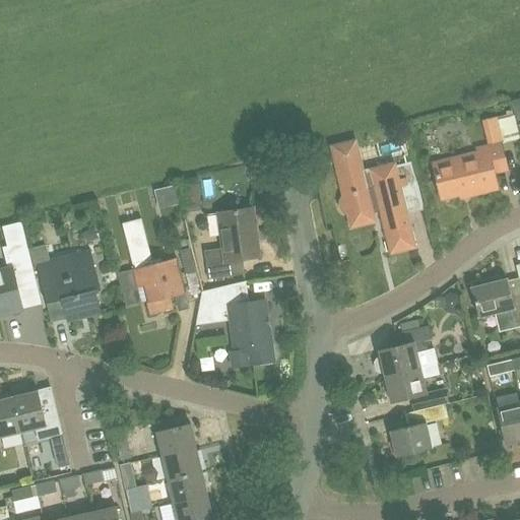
[(352,139),(333,144),(346,197),(345,198),(343,198),(342,200),(341,201),(340,203),(340,205),(340,207),(341,208),(342,210),(344,211),(346,211),(348,212),(349,211),(352,223),(373,219),(372,213),(383,210),(392,250),(411,245),(404,213),(424,208),(412,161),(361,174),(352,139)]
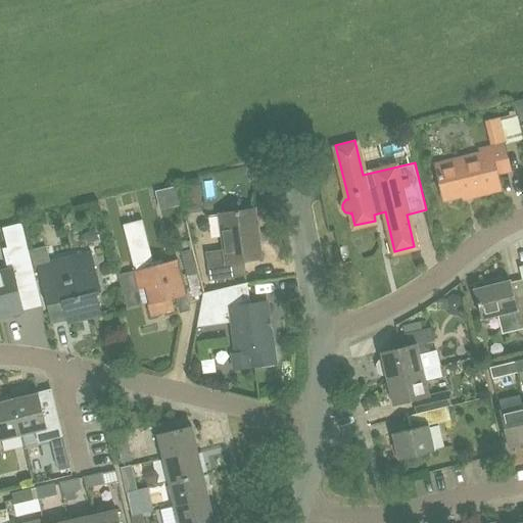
[(509,170),(504,145),(503,144),(478,150),(480,157),(437,168),(444,197),(472,190),(473,195),(500,189),(495,173),(509,170)]
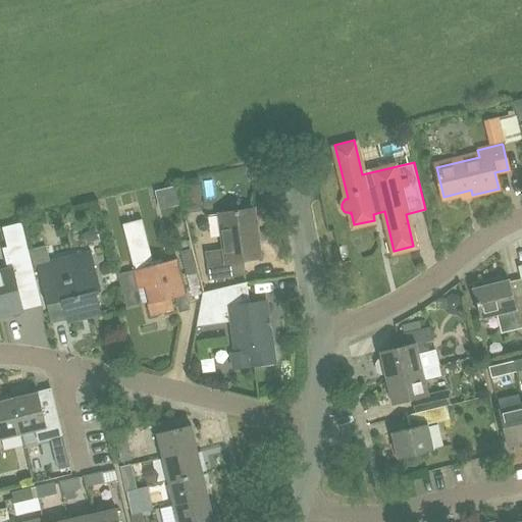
[(160,207),(175,206),(174,189),(158,190),(160,207)]
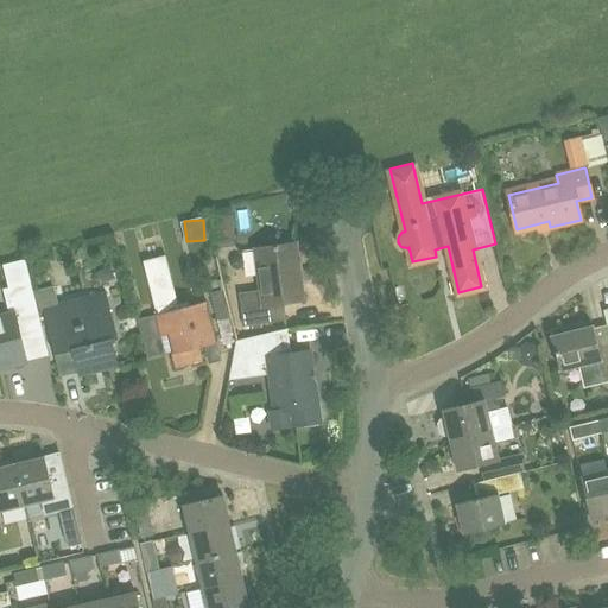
[(295,242),(255,247),(263,303),(241,306),(244,325),(286,320),(284,302),(303,299),(295,242)]
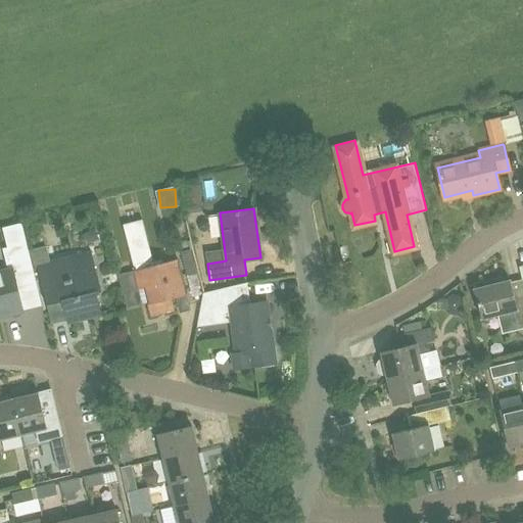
[(138,265),(139,269),(133,270),(137,288),(143,287),(151,317),(175,311),(171,297),(186,293),(178,259),(164,263),(163,257),(151,260),(145,235),(128,239),(134,265),(138,265)]
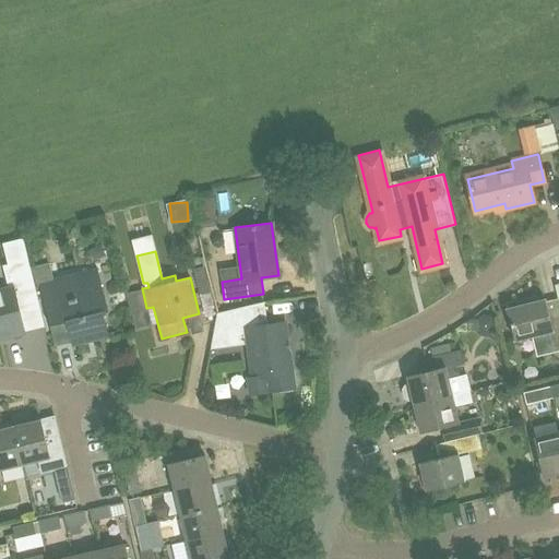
[(40,306),(36,287),(32,268),(30,259),(2,265),(9,289),(0,290),(0,337),(24,332),(19,311),(40,306)]
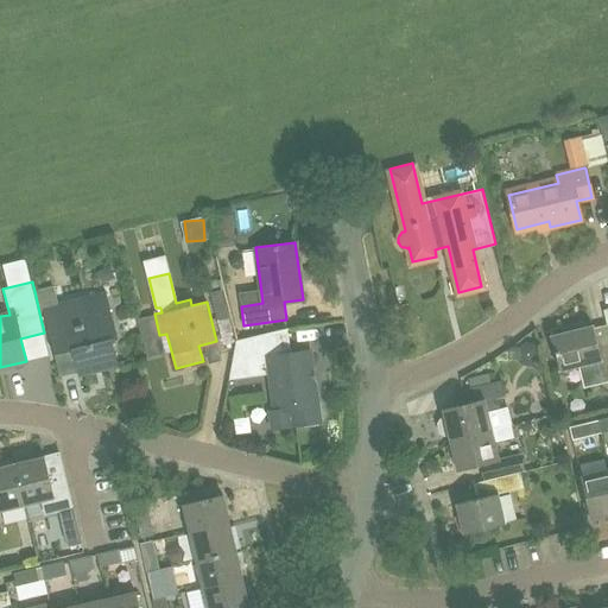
[(59,306),(44,310),(44,311),(55,354),(73,349),(78,372),(101,366),(102,371),(119,367),(112,340),(118,339),(106,291),(58,303),(59,306)]
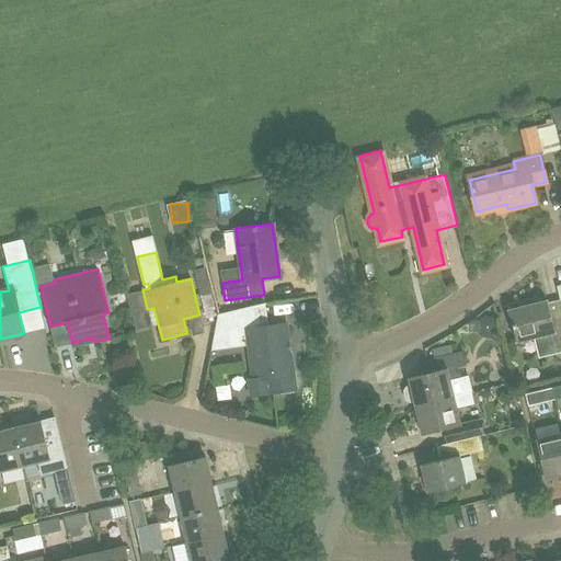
[(510,305),(511,309),(508,310),(516,341),(536,336),(540,355),(560,350),(560,315),(551,318),(547,300),(541,301),(540,297),(510,305)]
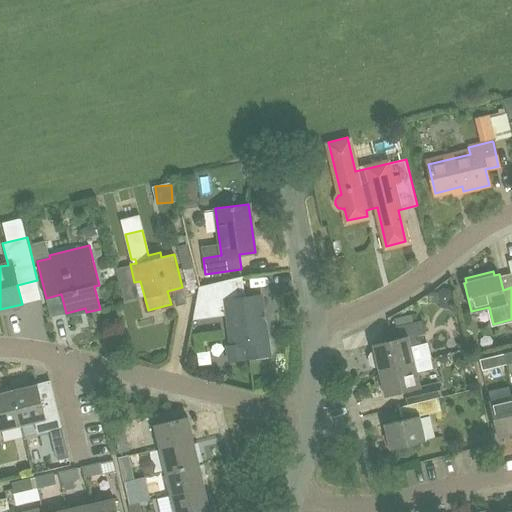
[(227,360),(245,358),(269,354),(260,295),(245,297),(241,276),(199,286),(195,305),(225,301),(231,346),(225,347),(227,360)]
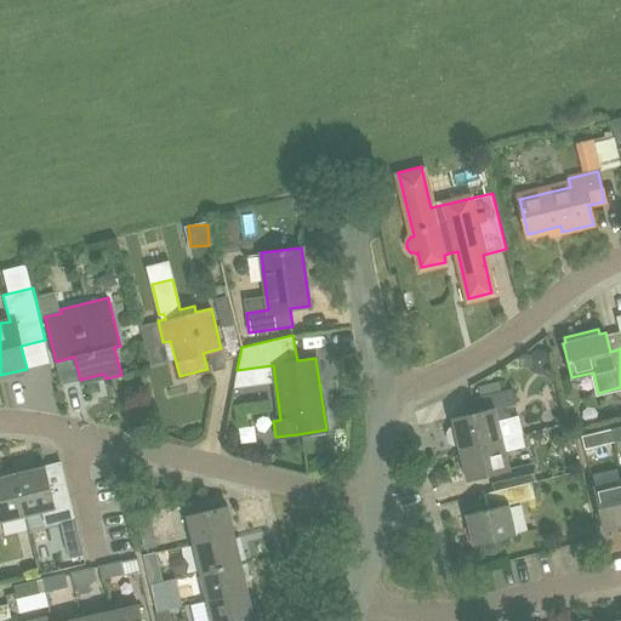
[(548,355),(543,352),(540,351),(536,351),(531,353),(529,355),(528,360),(528,366),(529,370),(533,374),(536,374),(543,374),(550,369),(551,364),(551,359),(548,355)]
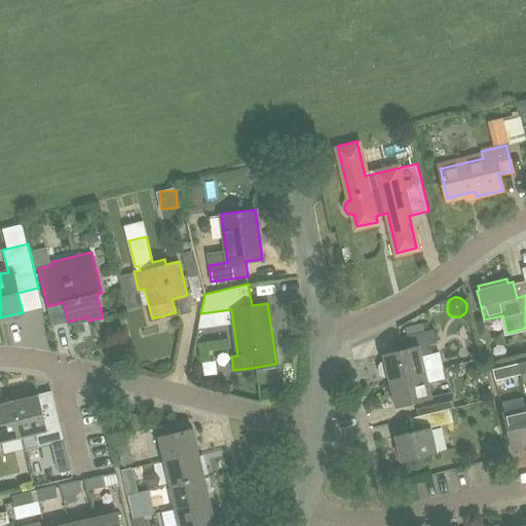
[(383,355),(384,362),(381,363),(379,367),(381,375),(384,377),(388,377),(389,380),(443,367),(439,353),(433,355),(430,344),(438,342),(434,329),(418,333),(393,339),(396,352),(383,355)]
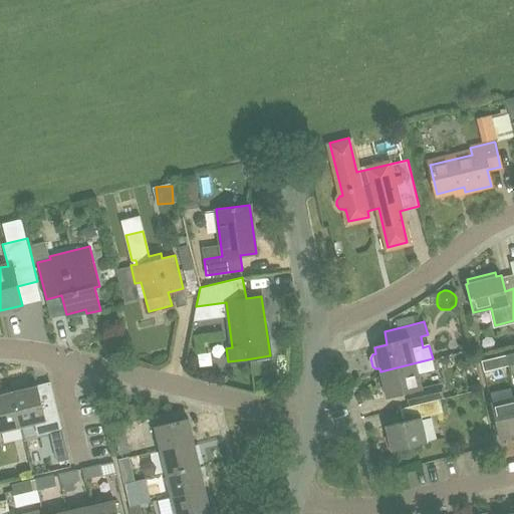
[(482,360),(484,371),(503,366),(500,356),(482,360)]
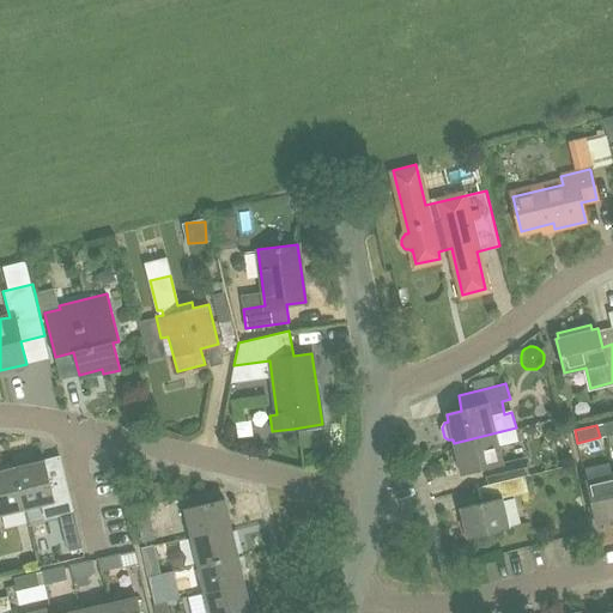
[(516,428),(454,443),(461,474),(485,468),(489,485),(523,475),(528,475),(525,457),(503,463),(499,447),(519,442),(516,428)]
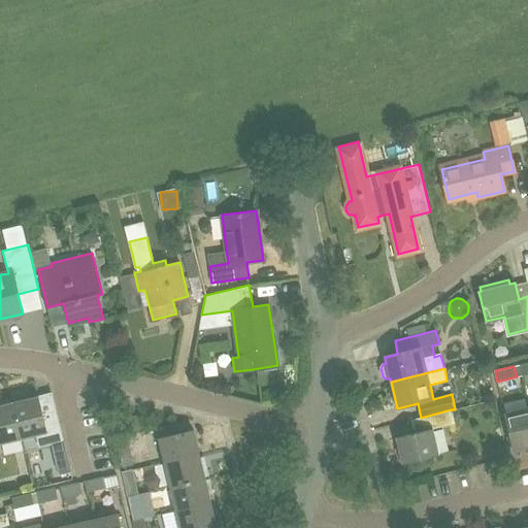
[(21,439),(35,435),(38,448),(50,444),(58,442),(63,440),(56,411),(43,415),(38,395),(12,402),(21,439)]
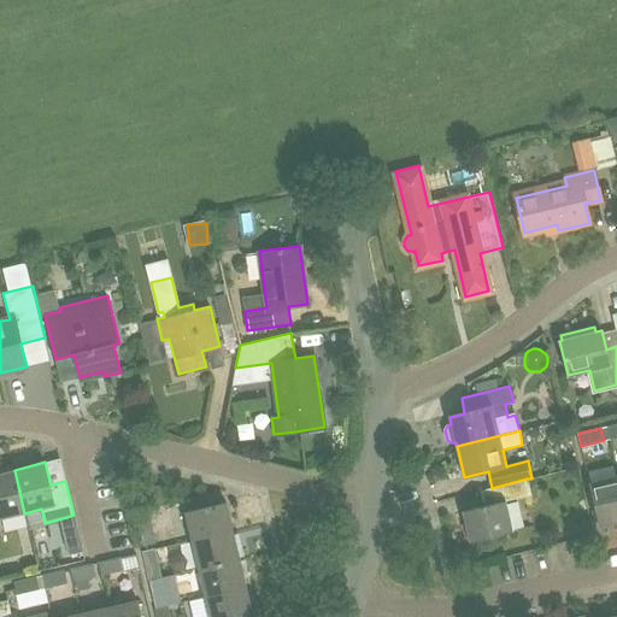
[(0,518),(24,513),(15,470),(0,472),(0,518)]
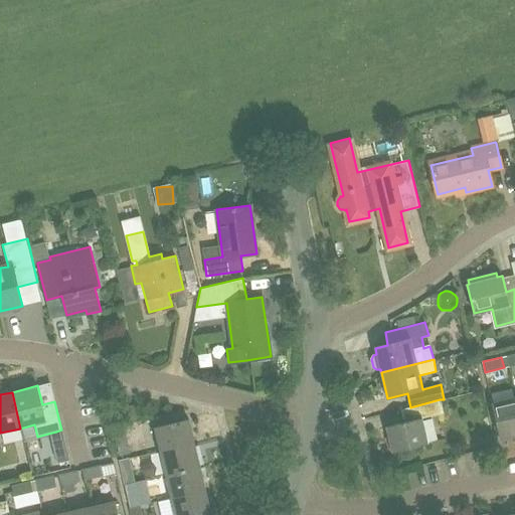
[(514,397),(492,403),(500,439),(514,435),(514,397)]
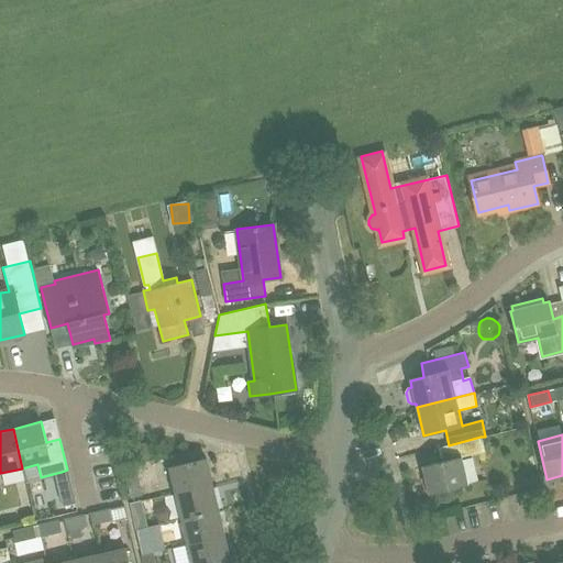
[(481,437),(449,445),(438,448),(441,461),(422,466),(429,494),(468,484),(462,457),(485,452),(481,437)]
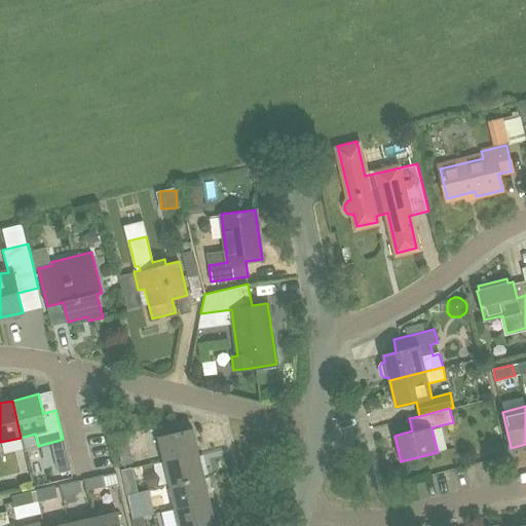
[(136,413),(126,415),(129,429),(139,427),(136,413)]
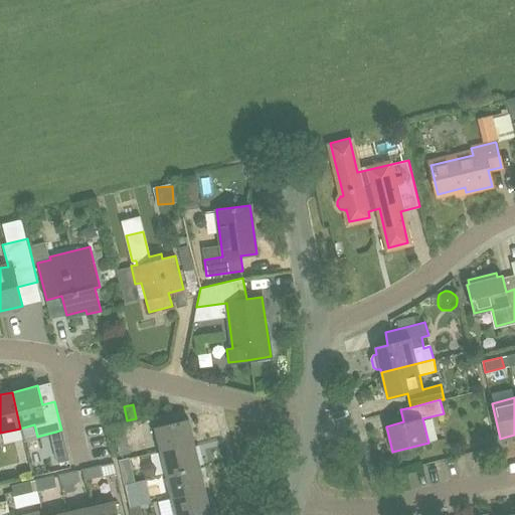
[(160,451),(194,443),(188,418),(155,426),(160,451)]
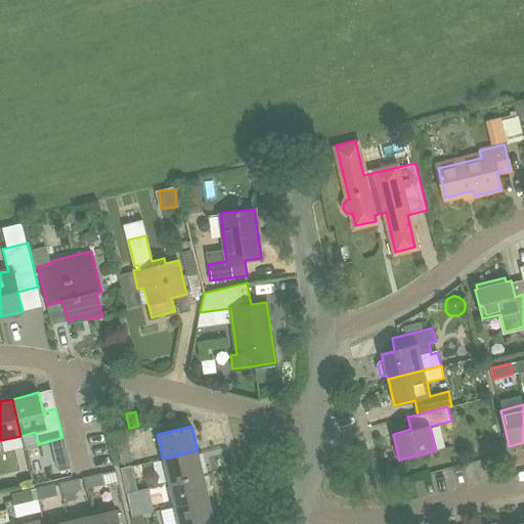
[(133,462),(128,442),(118,445),(122,464),(133,462)]
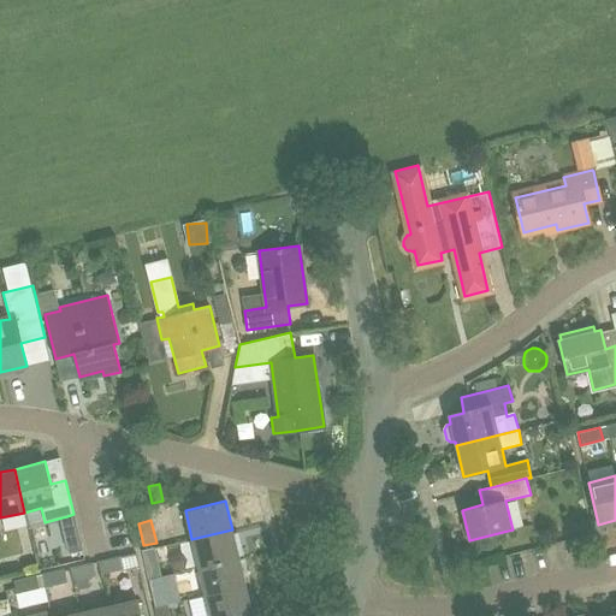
[(232,529),(191,539),(199,567),(238,558),(232,529)]
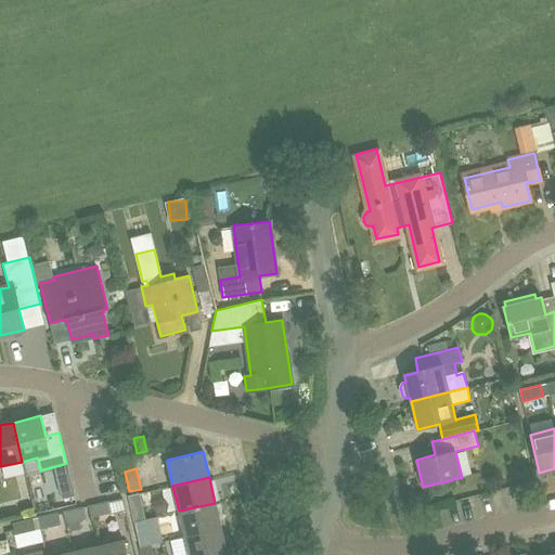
[(140,500),(128,502),(133,521),(144,518),(140,500)]
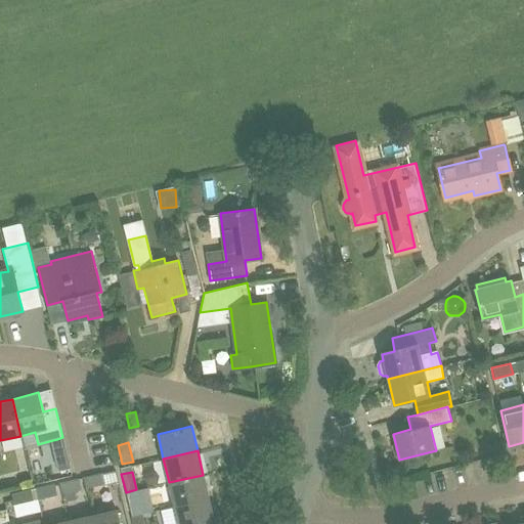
[(86,489),(104,484),(102,473),(84,478),(86,489)]
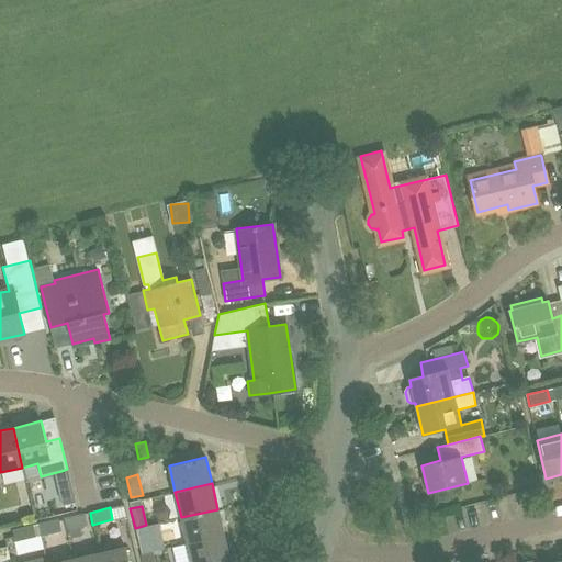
[(217,509),(181,517),(187,543),(224,535),(217,509)]
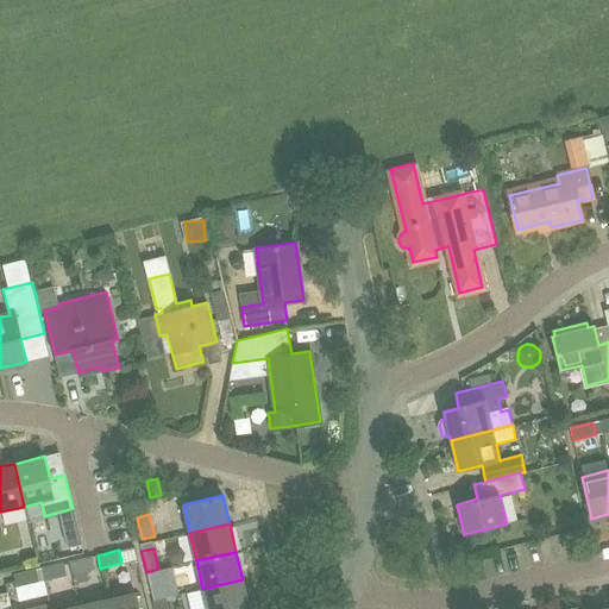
[(94,570),(92,557),(69,562),(73,575),(75,573),(77,583),(89,581),(87,571),(94,570)]
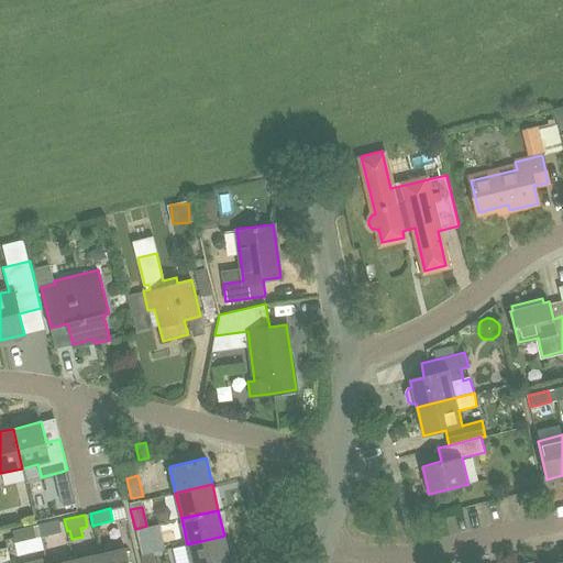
[(58,520),(39,526),(41,537),(61,532),(58,520)]
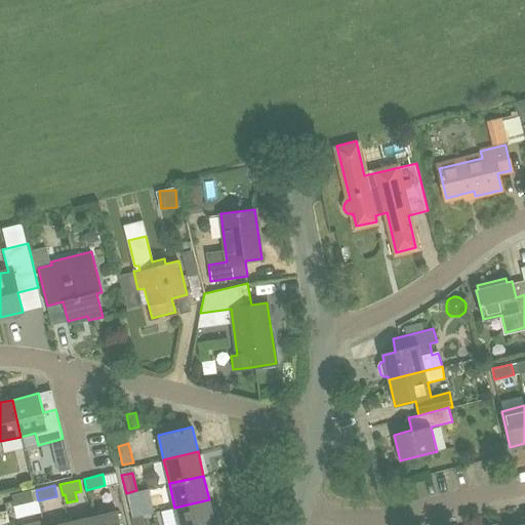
[(14,507),(33,501),(31,491),(11,495),(14,507)]
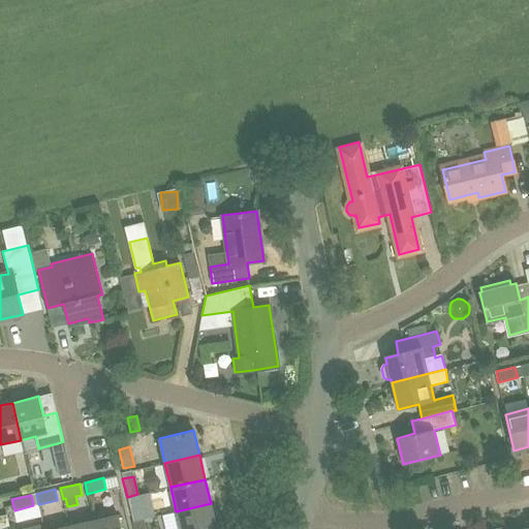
[(144,520),(138,500),(128,503),(132,522),(144,520)]
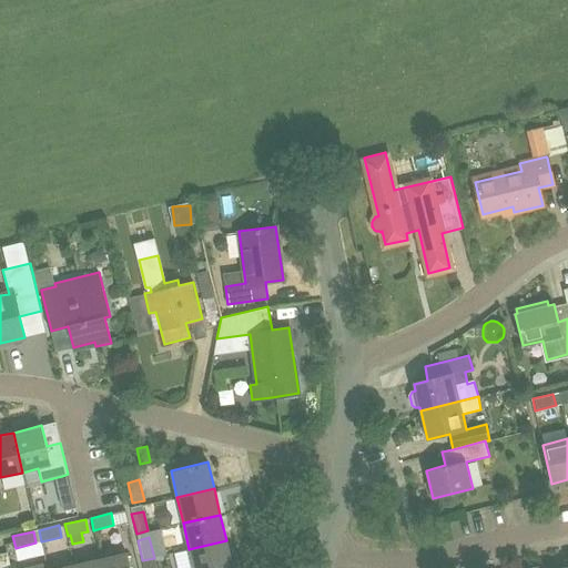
[(225,567),(232,567),(226,540),(189,549),(193,567),(225,567)]
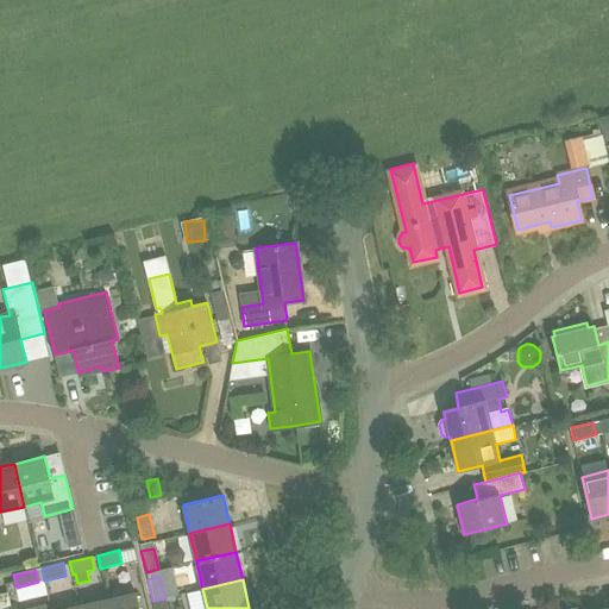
[(107,600),(108,608),(138,608),(135,592),(107,600)]
